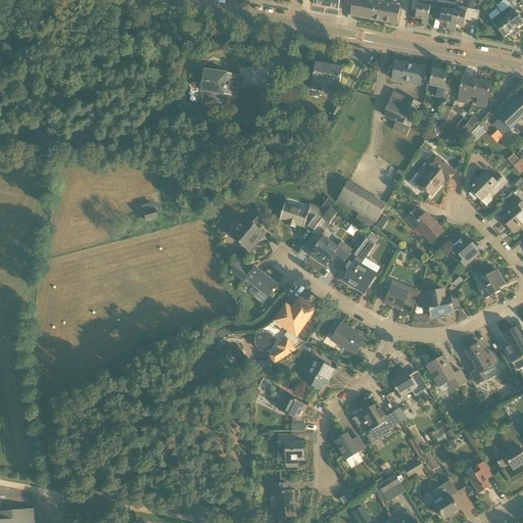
[(314,0),(314,4),(339,9),(340,0),(314,0)]
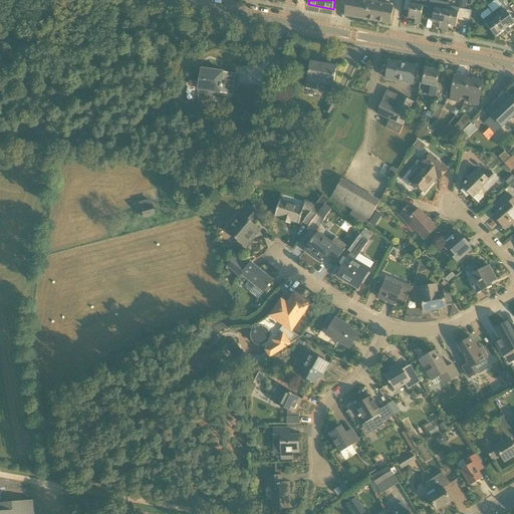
[(377,0),(346,0),(344,15),(391,24),(394,6),(377,3),(377,0)]
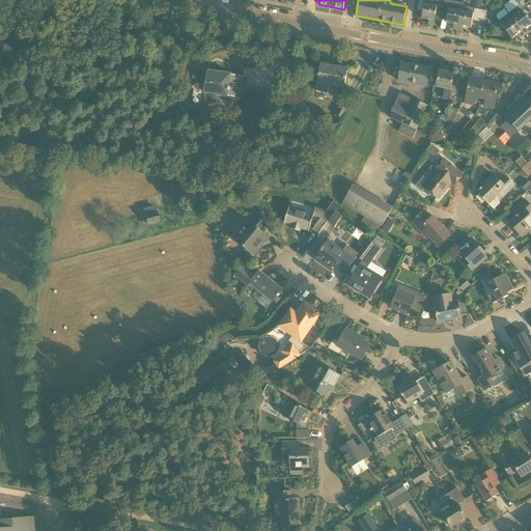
[(418,0),(417,10),(423,11),(422,19),(429,21),(428,25),(434,26),(437,7),(440,7),(441,1),(436,0),(418,0)]
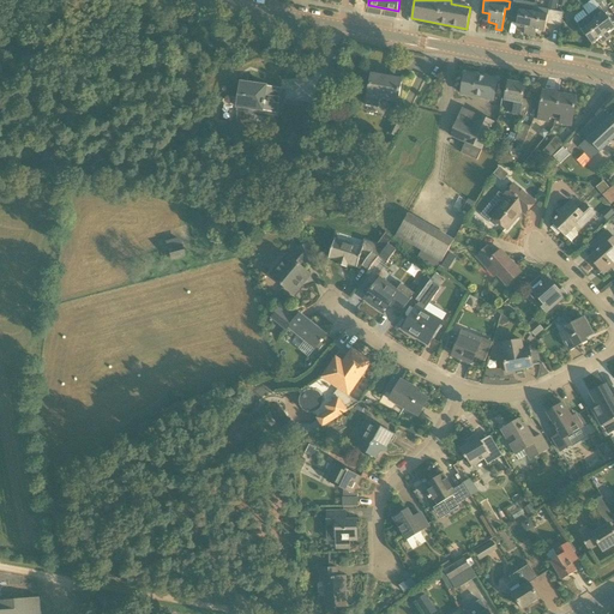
[(603,0),(591,0),(583,7),(584,10),(607,41),(612,37),(608,34),(613,29),(613,25),(609,19),(607,17),(607,16),(602,10),(608,6),(603,0)]
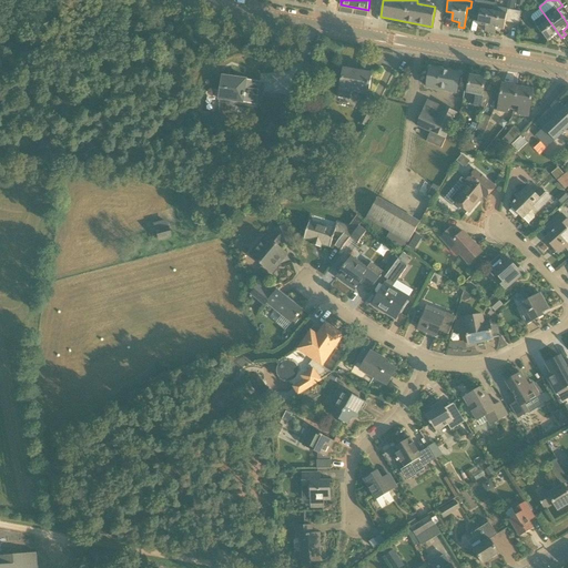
[(473,17),(479,18),(478,26),(486,27),(485,32),(490,33),(494,12),(496,3),(488,2),(486,11),(480,10),(482,4),(475,3),(473,17)]
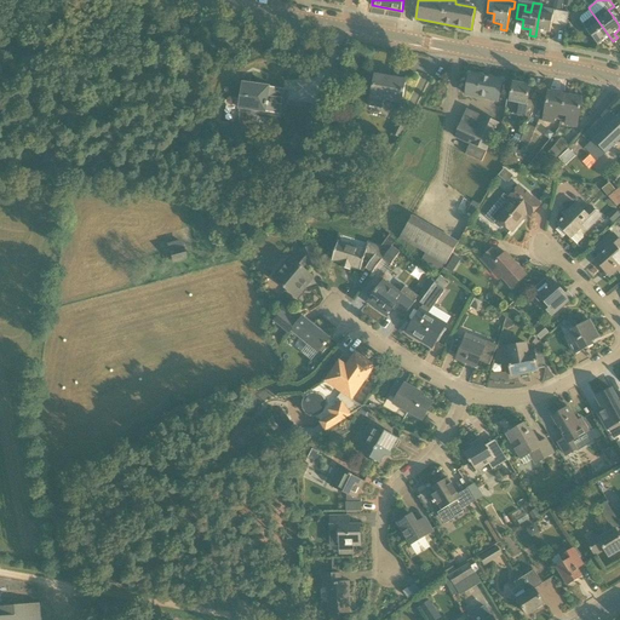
[(539,13),(535,36),(540,36),(541,32),(550,33),(551,24),(558,26),(562,12),(554,10),(554,16),(539,13)]
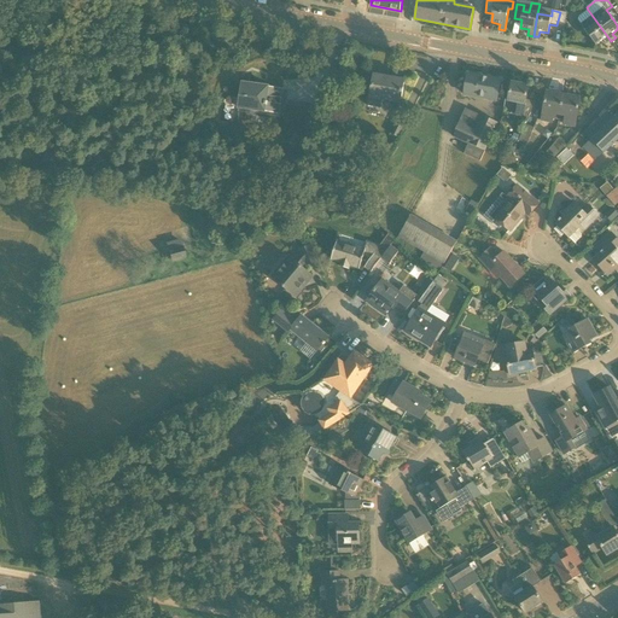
[(611,41),(588,10),(578,17),(577,21),(596,46),(604,40),(606,45),(611,41)]
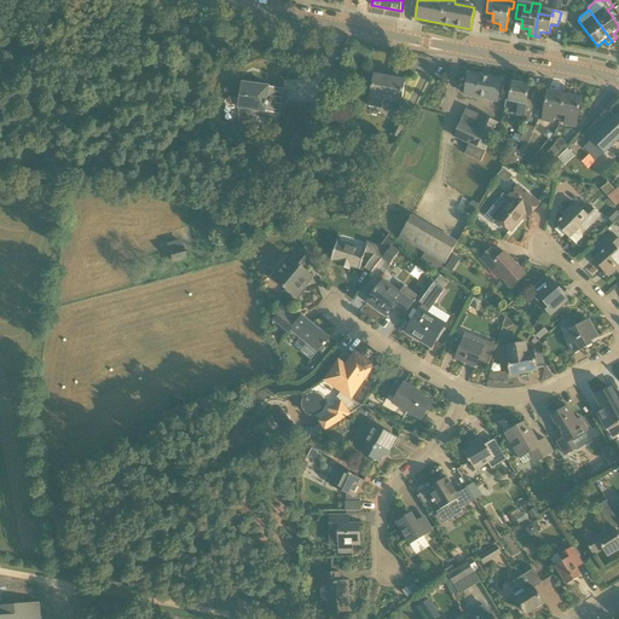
[(557,25),(566,27),(568,13),(561,12),(557,25)]
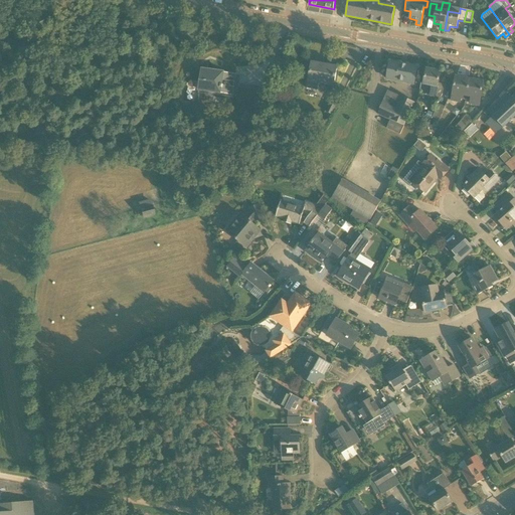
[(419,66),(389,60),(387,80),(416,86),(419,66)]
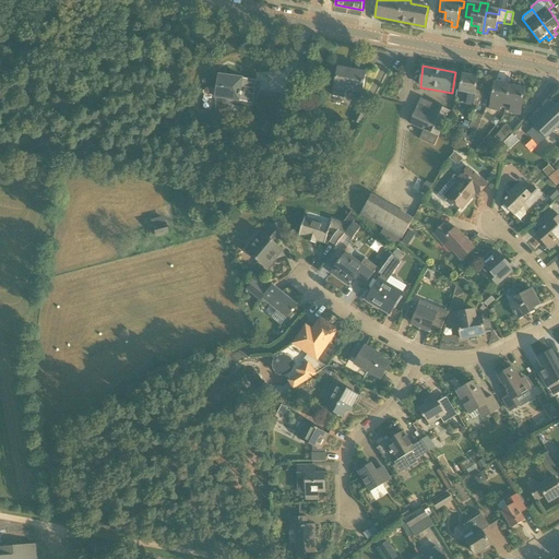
[(366,73),(339,68),(334,88),(333,96),(345,98),(346,91),(363,93),(366,73)]
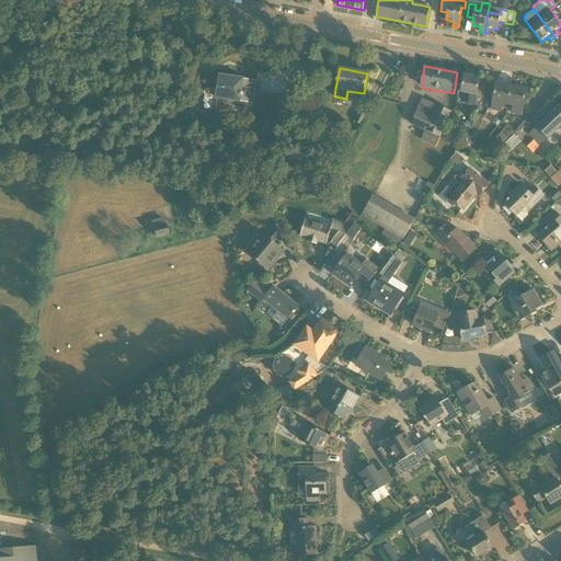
[(219,75),(216,96),(250,102),(254,80),(219,75)]
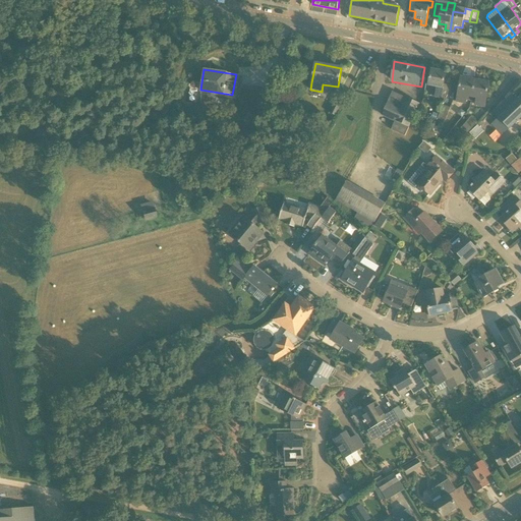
[(451,87),(444,84),(446,73),(431,70),(428,85),(437,87),(435,97),(446,100),(451,87)]
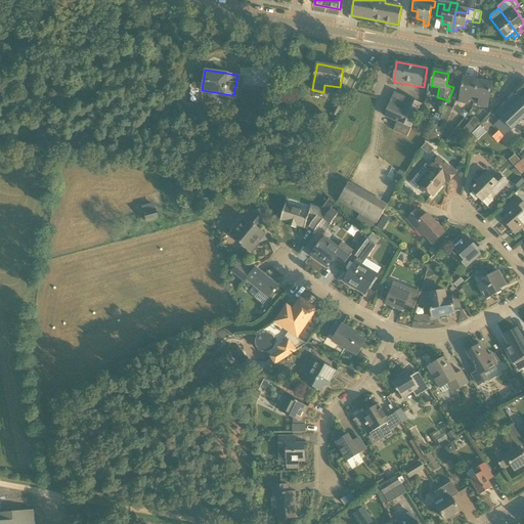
[(474,102),(478,81),(464,78),(460,102),(469,103),(469,101),(474,102)]
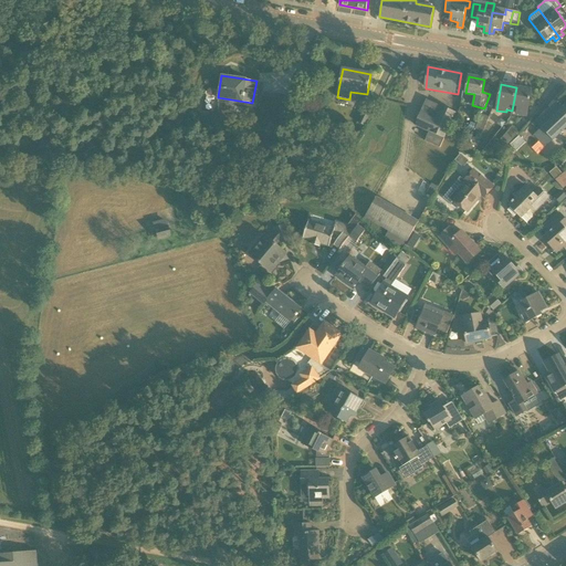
[(516,87),(512,111),(517,111),(516,114),(526,116),(532,90),(516,87)]
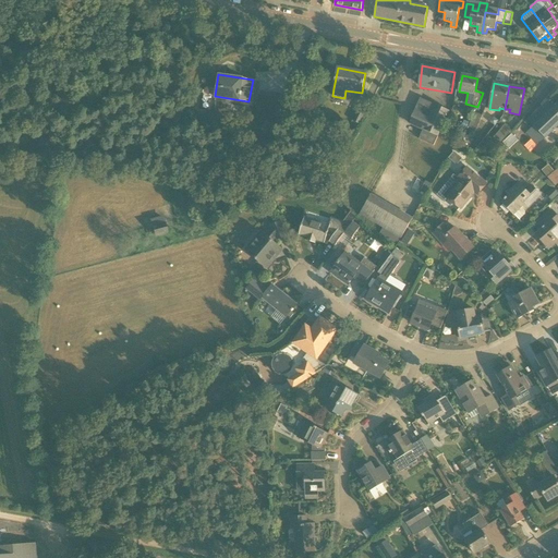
[(421,98),(415,110),(410,123),(424,130),(420,140),(435,146),(449,111),(421,98)]
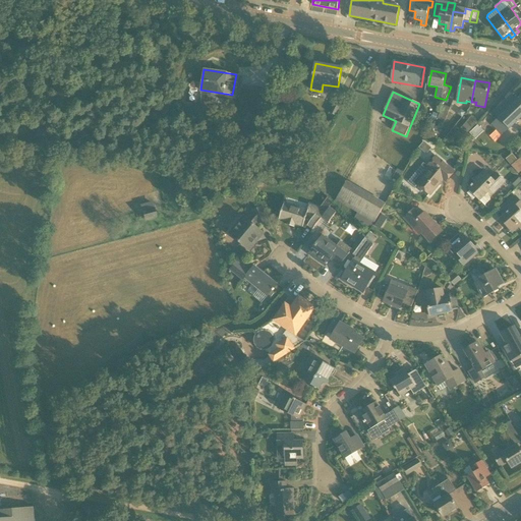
[(512,95),(493,112),(498,118),(509,129),(520,117),(520,95),(517,100),(512,95)]
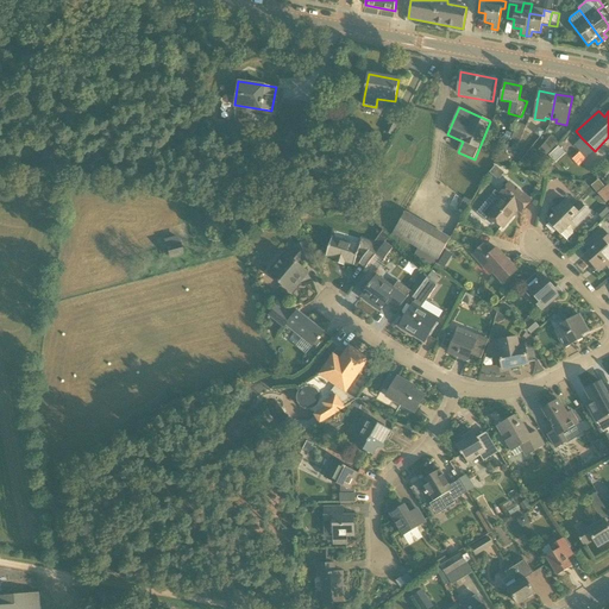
[(394,119),(389,135),(397,138),(402,121),(394,119)]
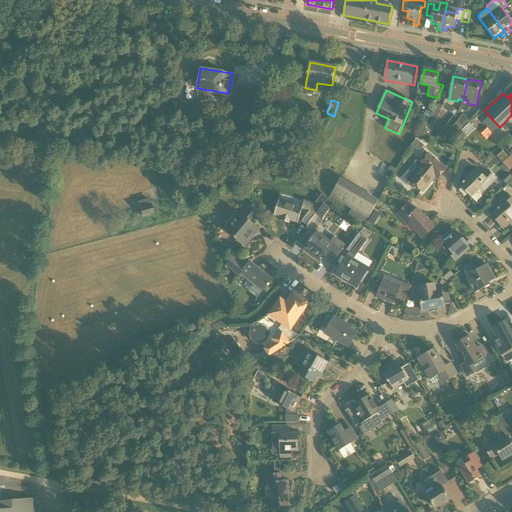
[(430,117),(437,120),(442,107),(436,104),(430,117)]
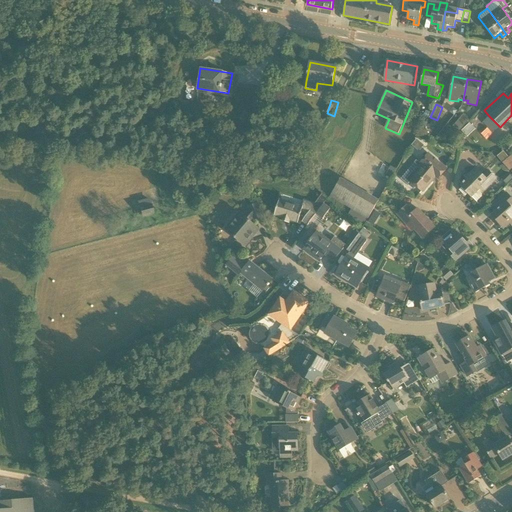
[(243,112),(240,120),(245,122),(248,114),(243,112)]
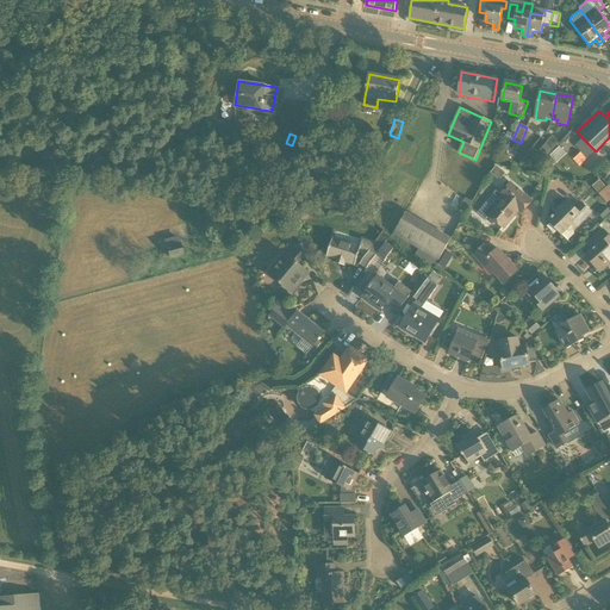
[(559,143),(552,137),(540,151),(547,157),(559,143)]
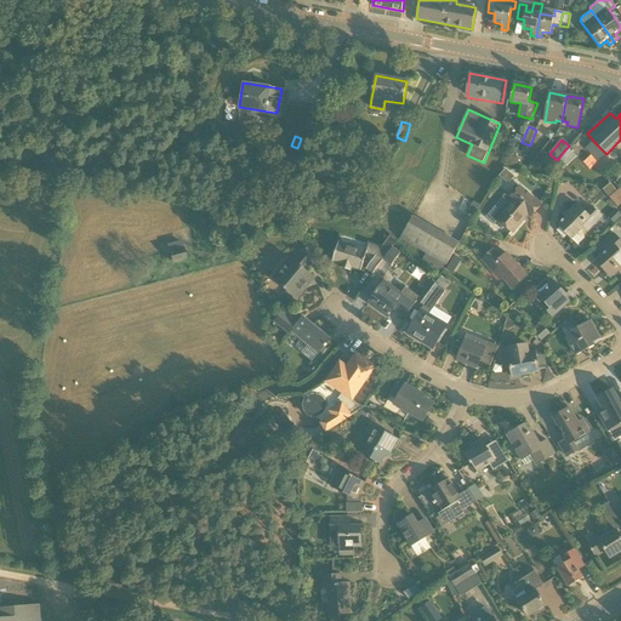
[(520,143),(516,154),(520,155),(524,154),(528,147),(520,143)]
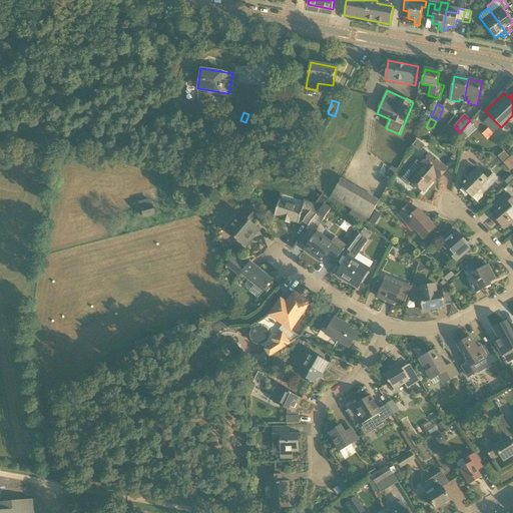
[(470,124),(462,132),(468,137),(476,130),(470,124)]
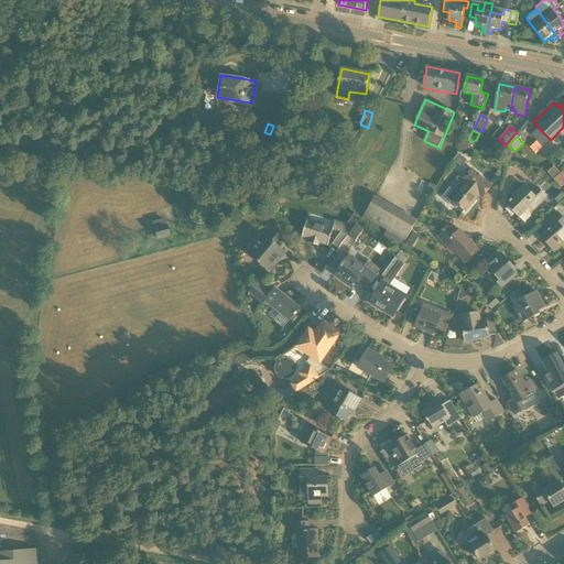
[(562,187),(563,185),(563,169),(553,179),(562,187)]
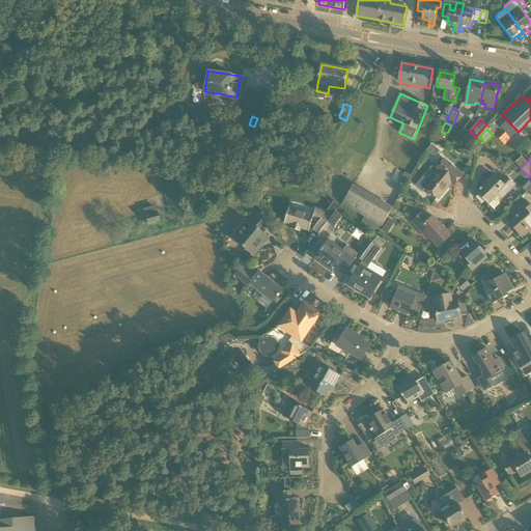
[(425,176),(417,186),(429,196),(431,193),(439,199),(451,184),(454,186),(463,175),(445,160),(436,170),(432,167),(425,176)]
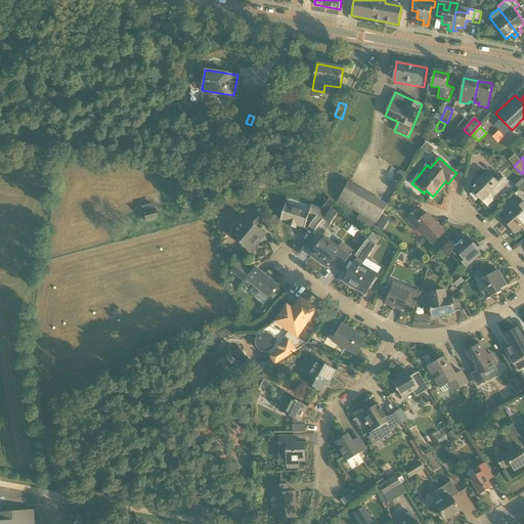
[(474,187),(471,190),(483,202),(488,207),(493,202),(493,198),(490,194),(496,188),(500,191),(509,183),(500,174),(494,180),(487,172),(479,180),(480,181),(476,185),(475,185),(473,187),(474,187)]
